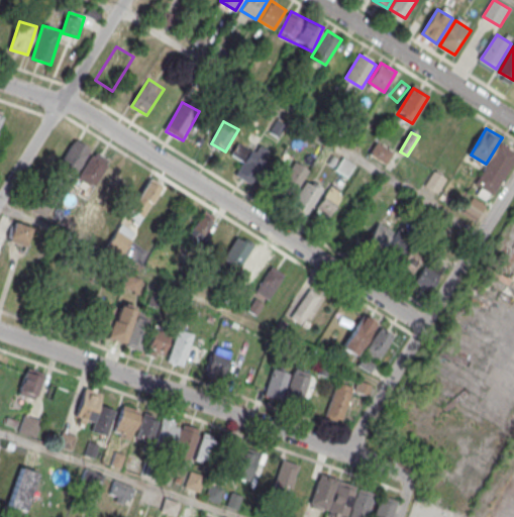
[(92,147),(76,139),(62,166),(78,175),(92,147)]
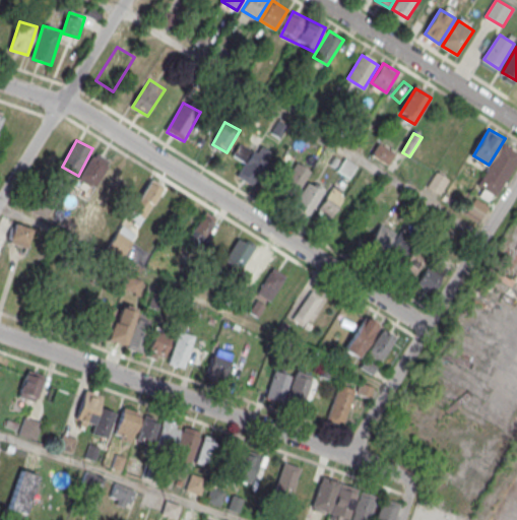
[(239,176),(255,185),(273,152),(262,146),(258,152),(242,143),(235,156),(246,163),(239,176)]
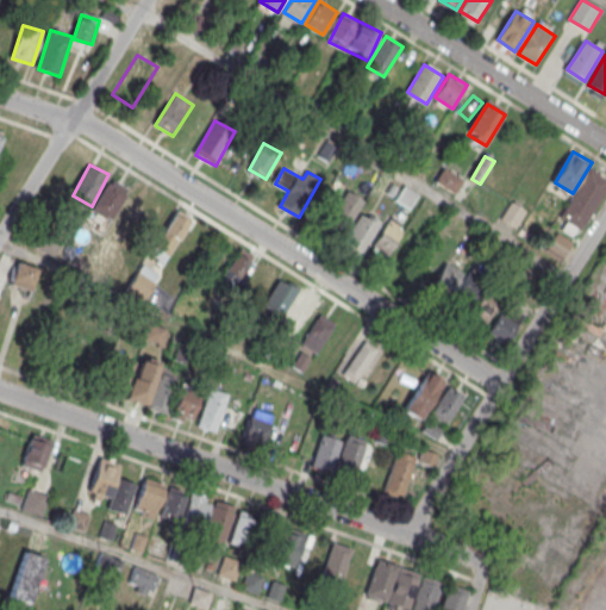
[(457,195),(466,181),(447,168),(437,182),(457,195)]
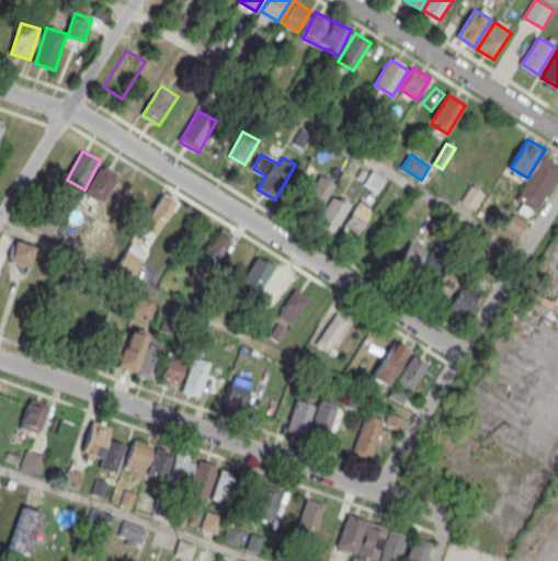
[(557,161),(542,155),(521,203),(542,212),(557,174),(557,161)]
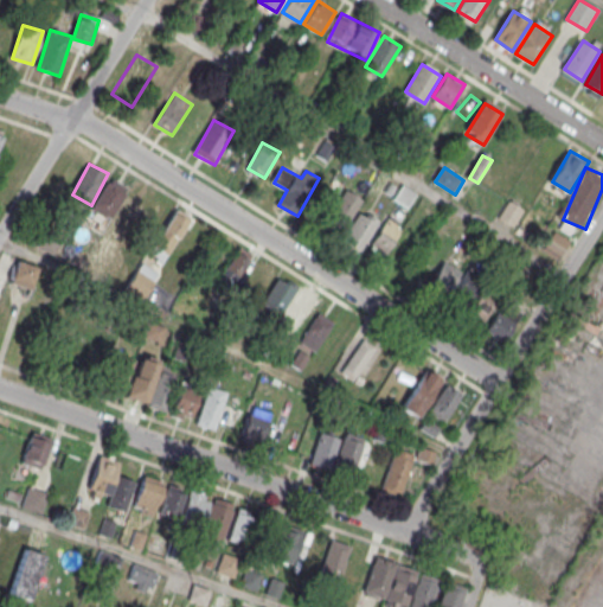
[(111,221),(130,189),(111,178),(94,210),(111,221)]
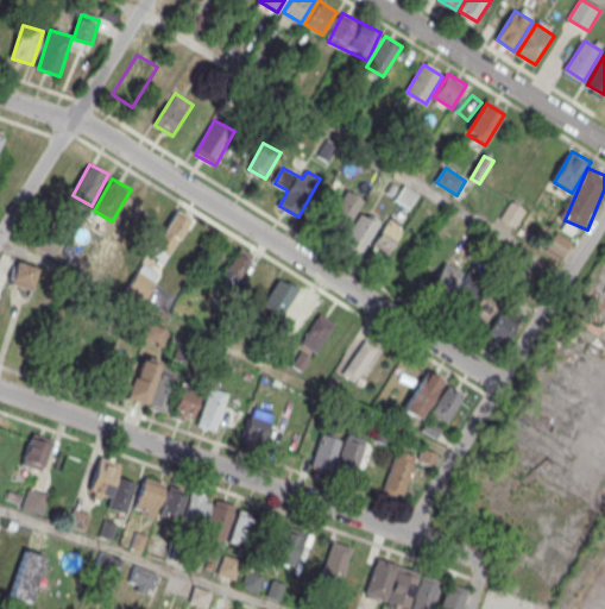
[(398,200),(411,208),(420,194),(407,186),(398,200)]
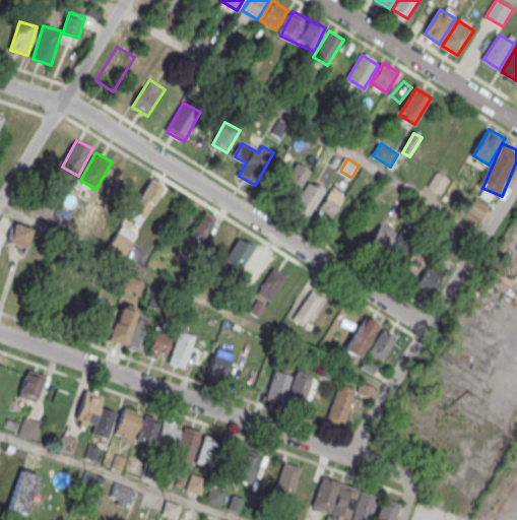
[(324,192),(306,183),(312,172),(296,164),(281,194),(297,201),(292,210),(310,219),(324,192)]
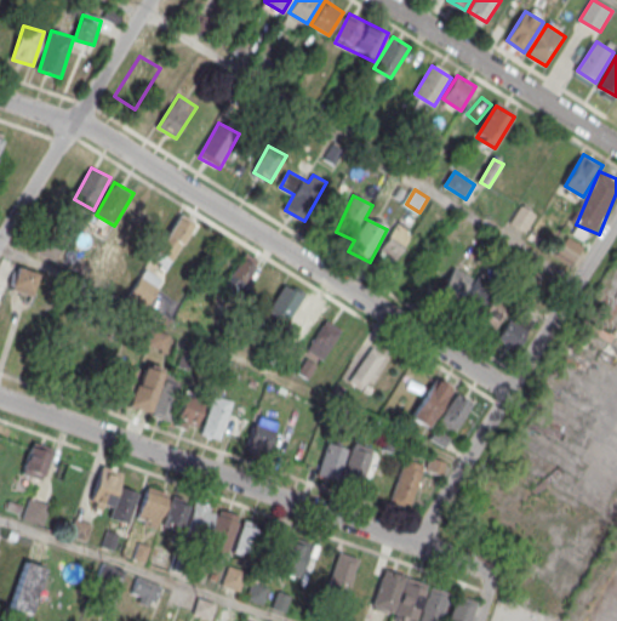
[(116,240),(136,249),(152,215),(132,206),(116,240)]
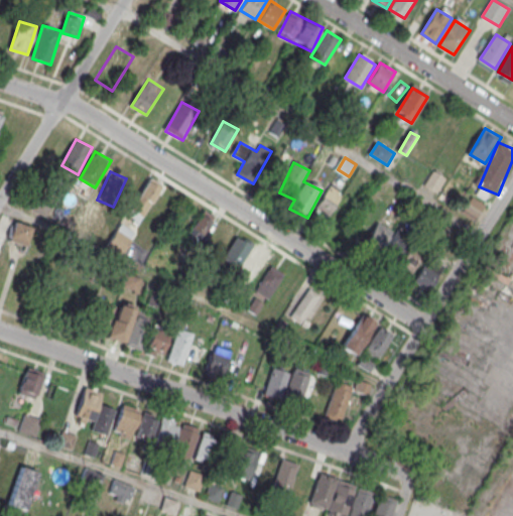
[(437,192),(446,179),(435,171),(426,184),(437,192)]
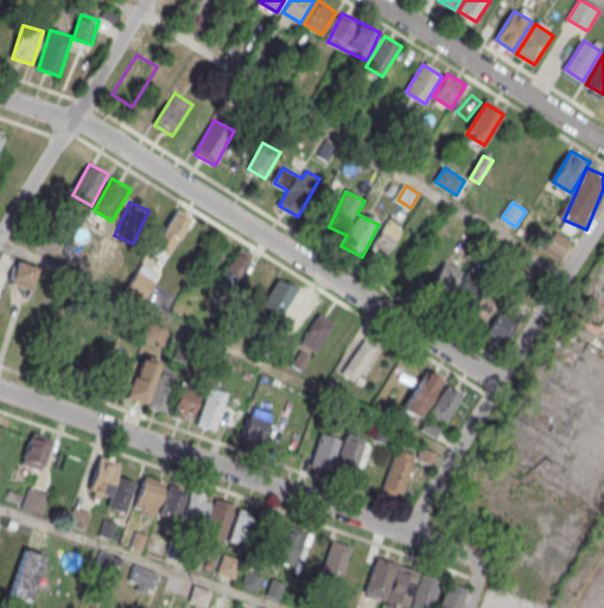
[(166,266),(191,219),(176,210),(152,258),(166,266)]
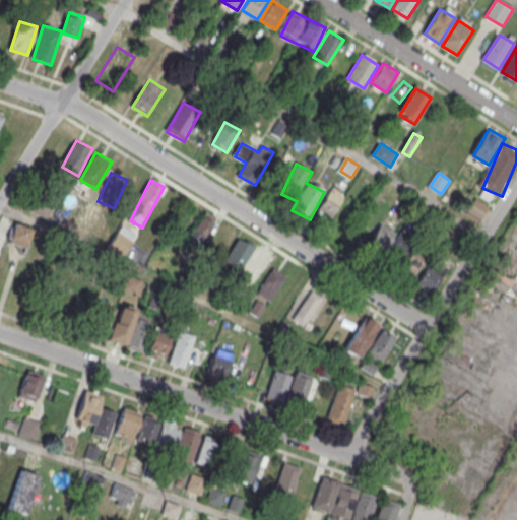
[(348,193),(335,186),(318,213),(330,221),(348,193)]
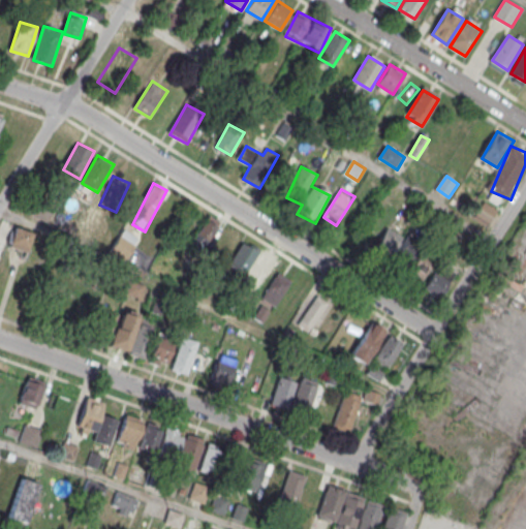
[(490,224),(499,211),(486,201),(476,215),(490,224)]
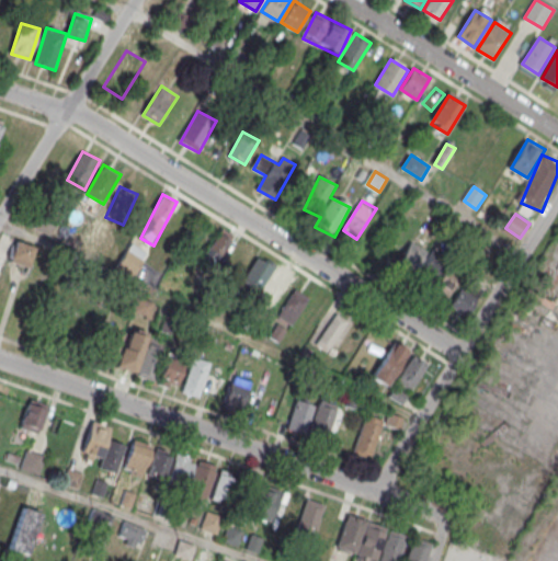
[(217,265),(236,237),(223,229),(204,258),(217,265)]
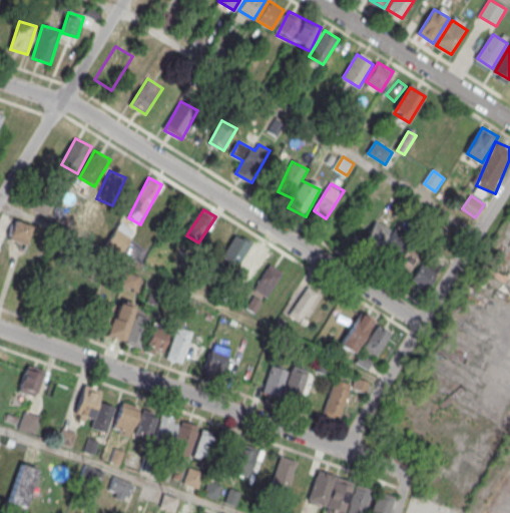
[(28,244),(35,225),(16,219),(9,238),(28,244)]
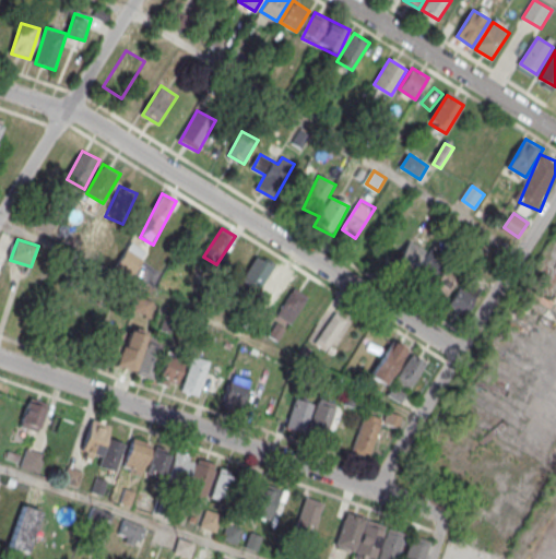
[(427,251),(410,240),(395,264),(413,275),(427,251)]
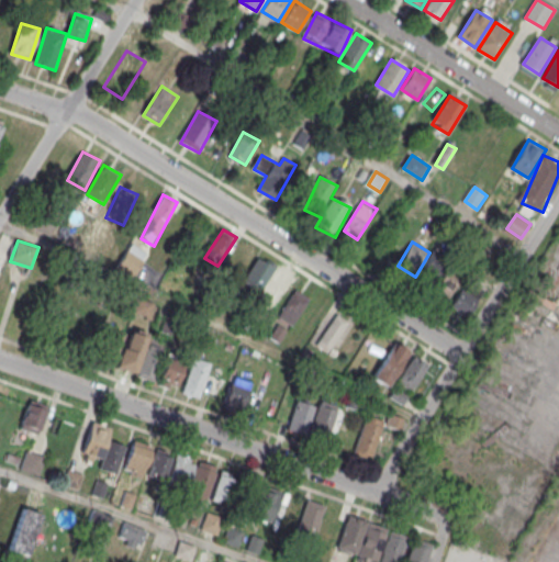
[(297,277),(260,255),(244,281),(280,304),(297,277)]
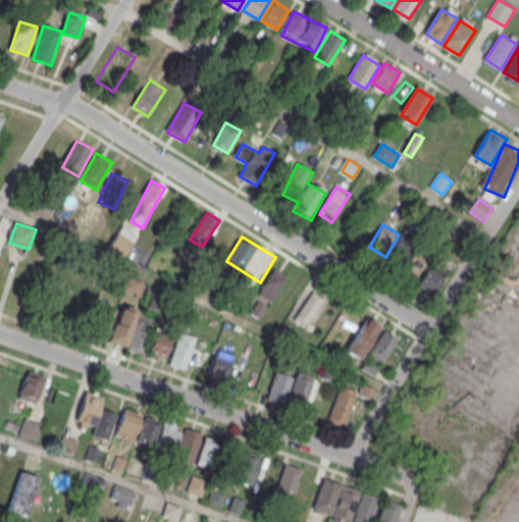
[(416,279),(432,294),(451,273),(434,259),(416,279)]
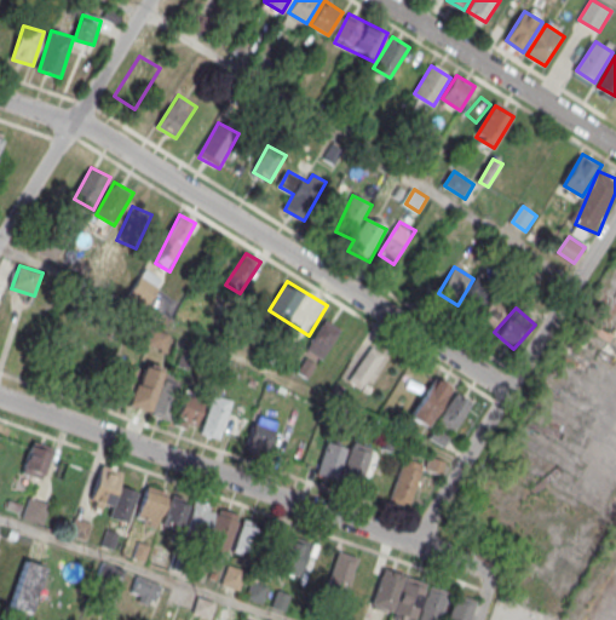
[(323,359),(345,327),(330,316),(309,349),(323,359)]
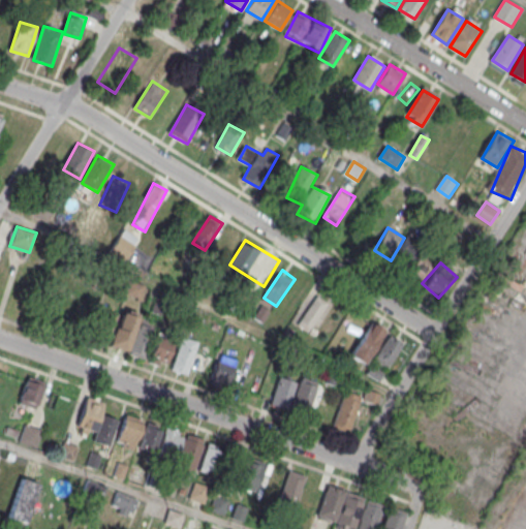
[(298,320),(309,330),(331,305),(319,296),(298,320)]
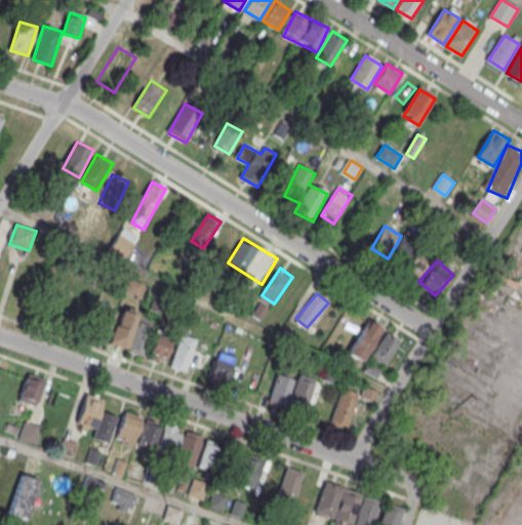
[(119,314),(109,342),(126,348),(135,319),(119,314)]
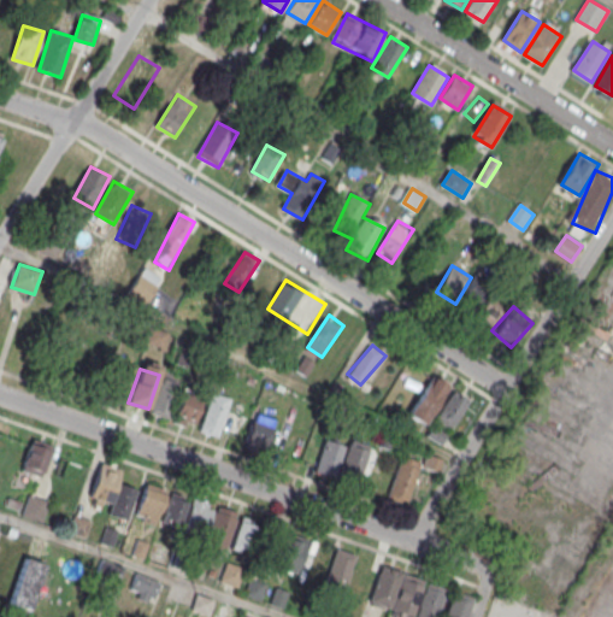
[(411,416),(428,424),(449,383),(434,375),(411,416)]
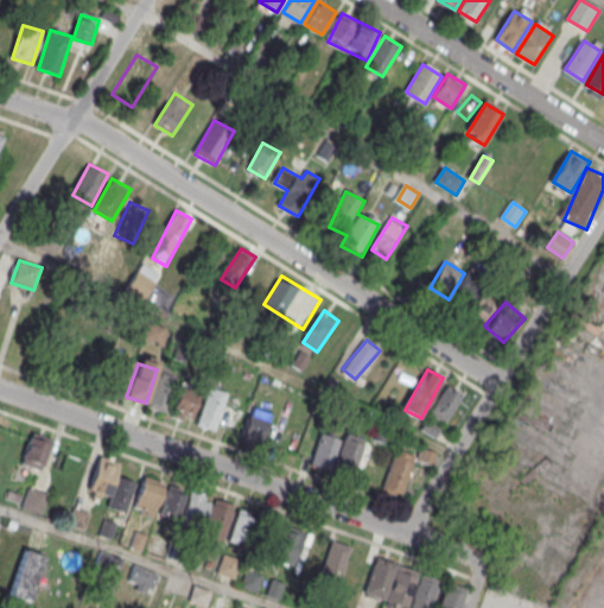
[(159,375),(148,406),(169,412),(179,382),(175,381),(176,377),(167,373),(166,378),(159,375)]
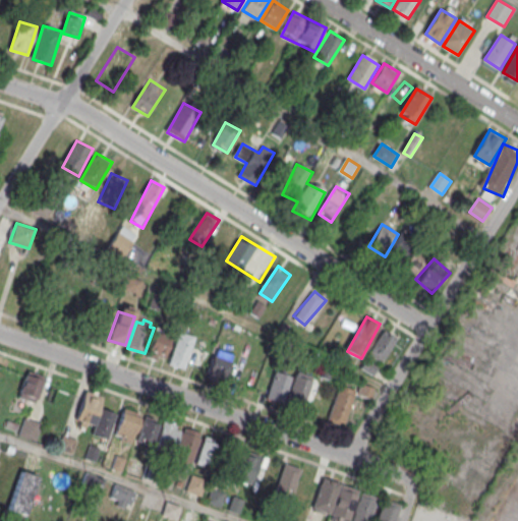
[(387,363),(400,336),(386,329),(371,356),(387,363)]
